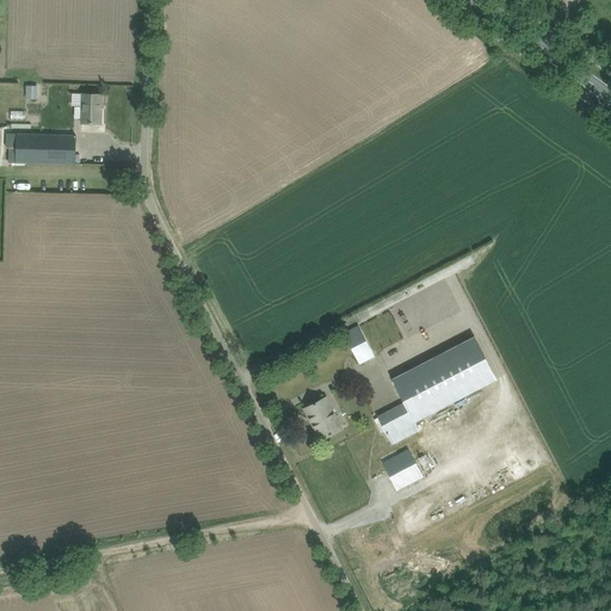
[(26,98),(37,98),(37,86),(28,85),(26,98)]
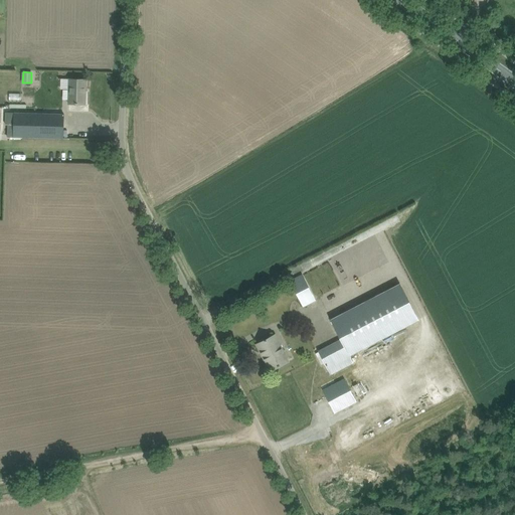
[(68,104),(75,104),(86,105),(87,79),(60,78),(60,89),(69,89),(68,104)]
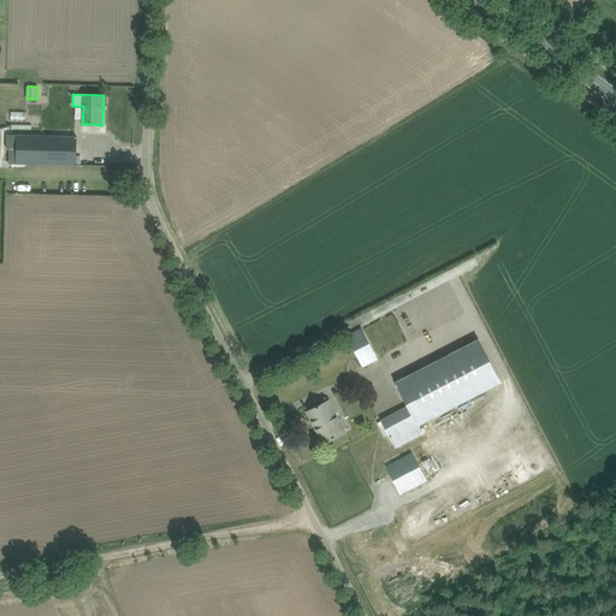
[(17,164),(64,165),(76,165),(77,136),(65,136),(48,136),(7,135),(6,149),(10,149),(10,164),(17,164)]
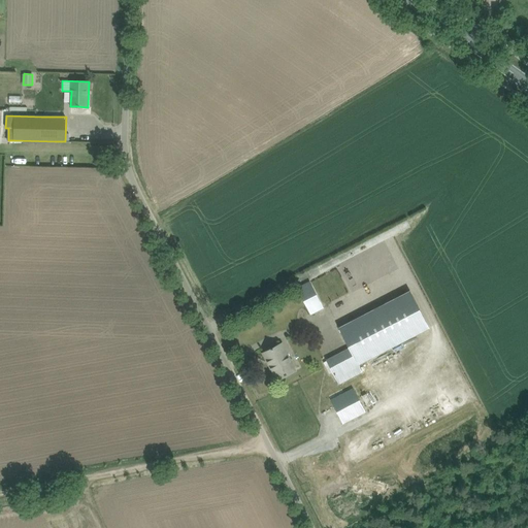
[(309,282),(297,288),(310,315),(323,307),(309,282)]
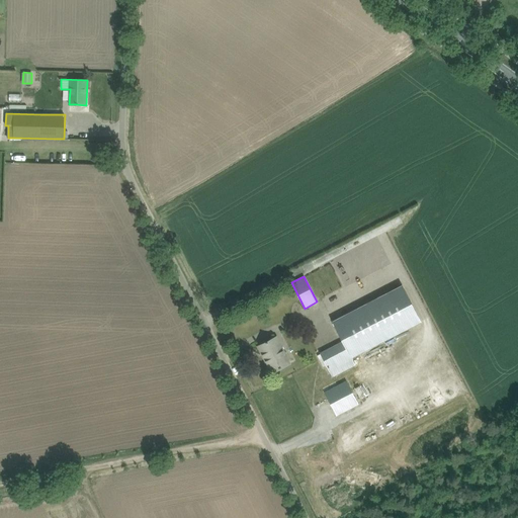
[(403,287),(335,324),(353,360),(422,324),(403,287)]
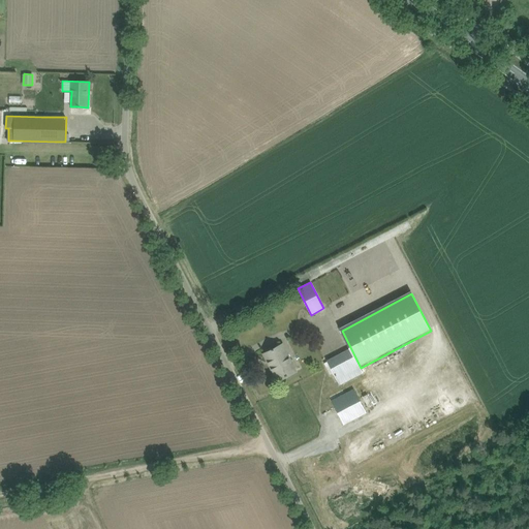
[(282,344),(280,345),(263,353),(278,381),(297,371),(287,353),(282,344)]
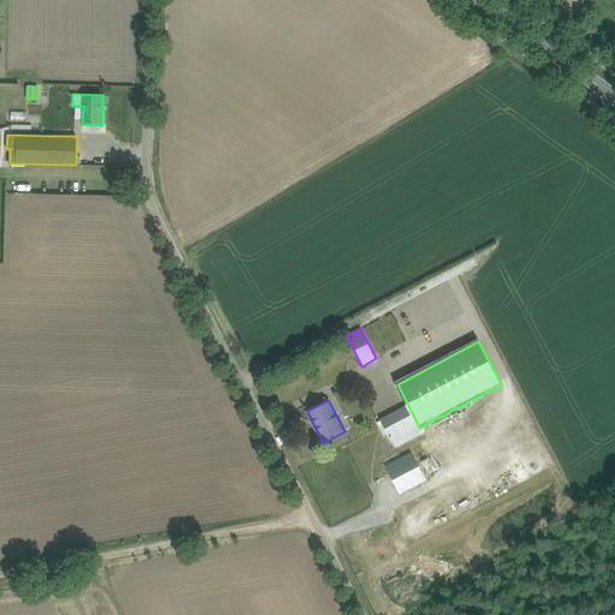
[(408,406),(382,419),(395,447),(422,434),(417,424),(408,406)]
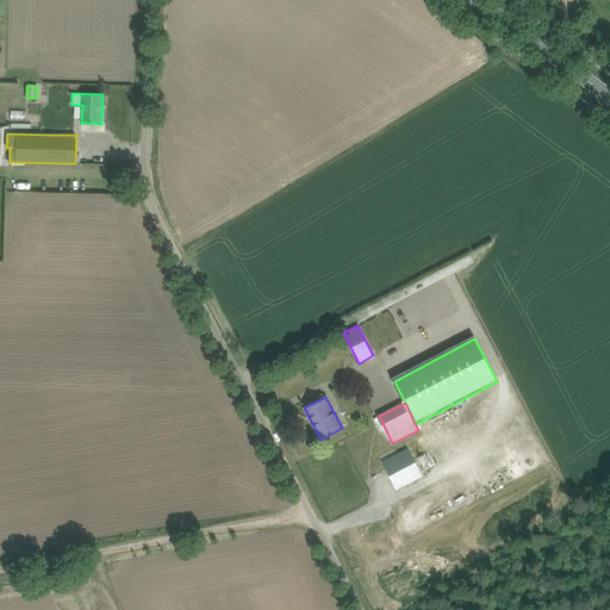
[(396,450),(380,458),(397,490),(422,475),(409,449),(398,454),(396,450)]
